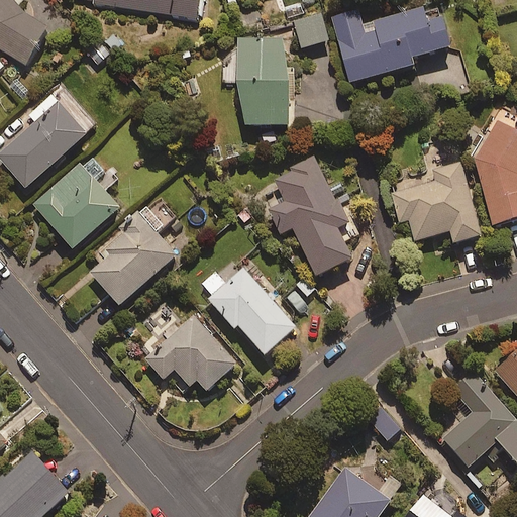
[(0,0),(0,52),(27,68),(46,29),(21,9),(26,1),(24,0),(0,0)]
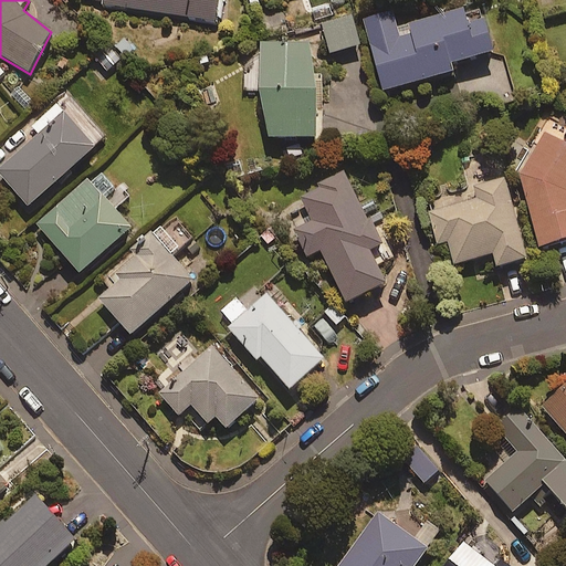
[(100,0),(103,0),(102,4),(217,23),(220,0),(100,0)]
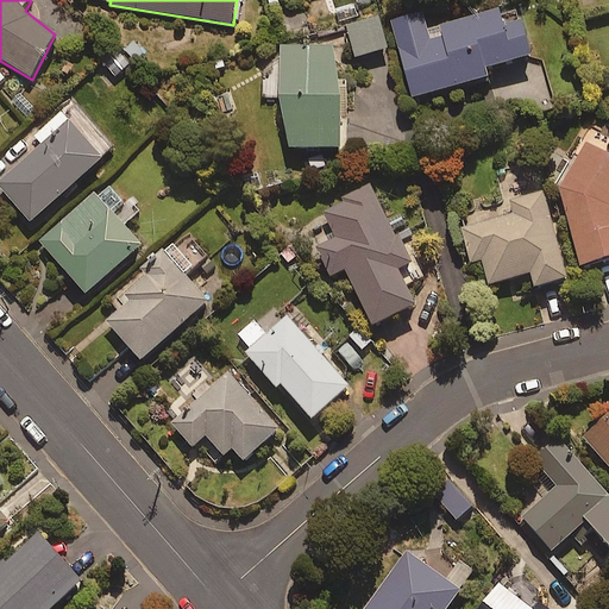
[(532,57),(522,20),(506,24),(502,11),(428,30),(424,13),(393,22),(413,99),(490,79),(488,69),(532,57)]
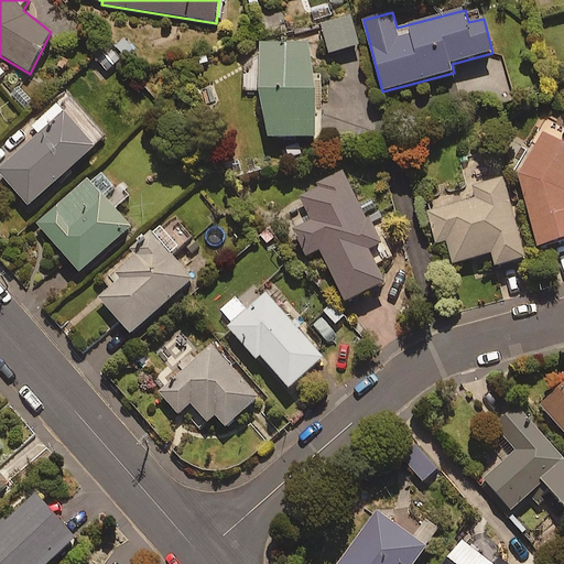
[(359,46),(351,17),(322,25),(329,54),(359,46)]
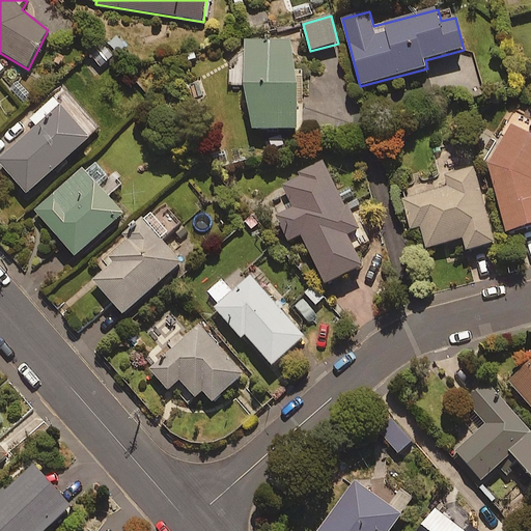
[(246,52),(238,52),(238,72),(247,71),(249,132),(298,130),(296,42),(246,43),(246,52)]
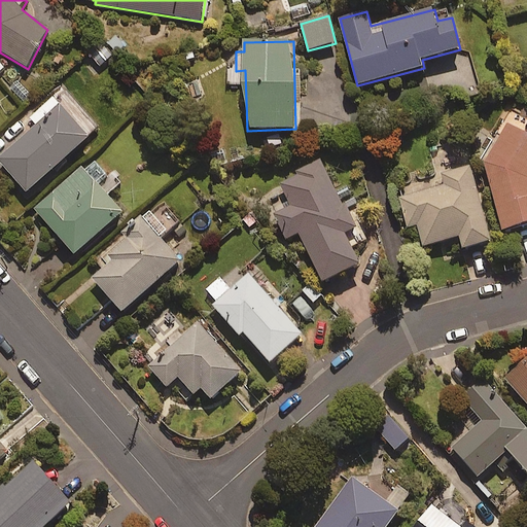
[(89,139),(53,98),(29,118),(36,126),(0,156),(0,162),(27,192),(89,139)]
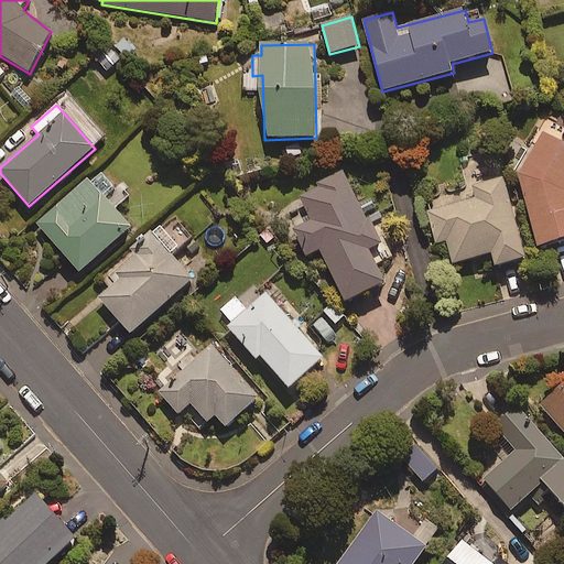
[(563,143),(545,133),(519,176),(539,248),(563,240),(563,143)]
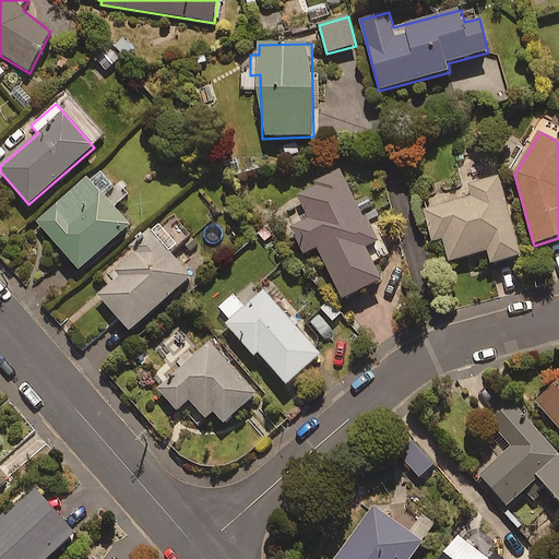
[(115,188),(97,168),(37,223),(80,271),(131,225),(114,206),(130,193),(120,182),(115,188)]
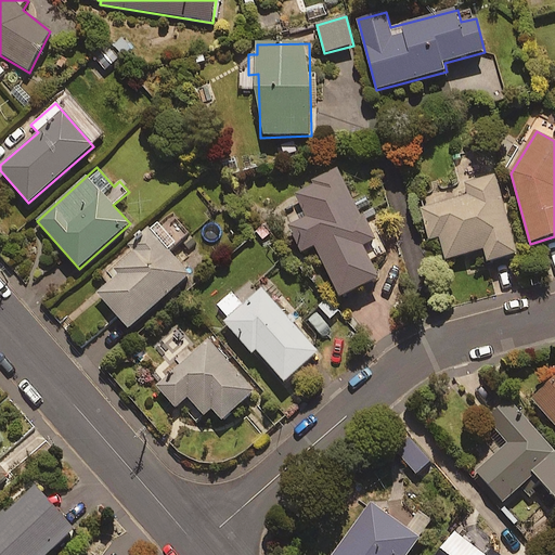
[(374,242),(337,170),(312,183),(313,186),(278,205),(302,253),(315,246),(341,298),(379,279),(363,247),(374,242)]
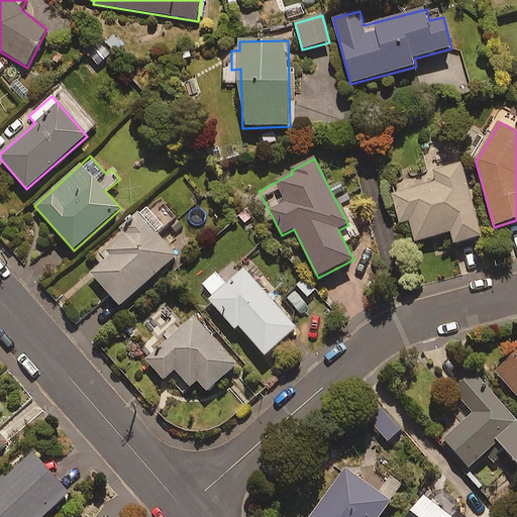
[(481,239),(462,164),(433,171),(435,182),(395,191),(402,221),(409,219),(414,241),(450,233),(453,245),(481,239)]
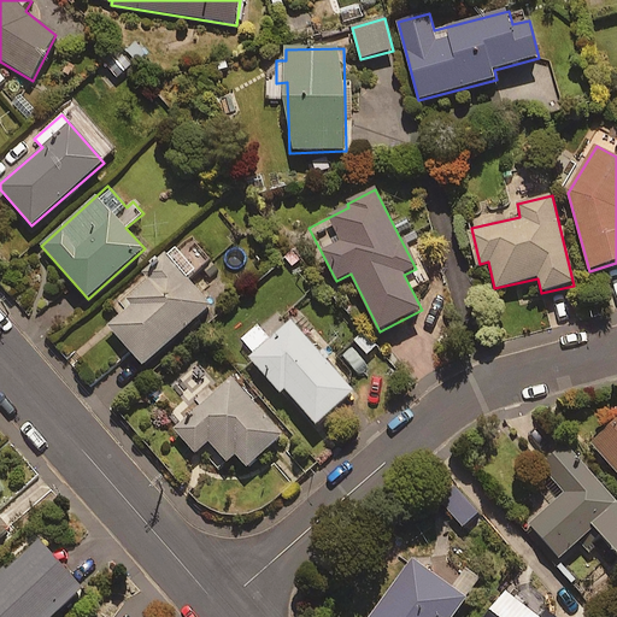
[(194,274),(176,253),(124,299),(130,306),(107,325),(144,366),(212,306),(188,280),(194,274)]
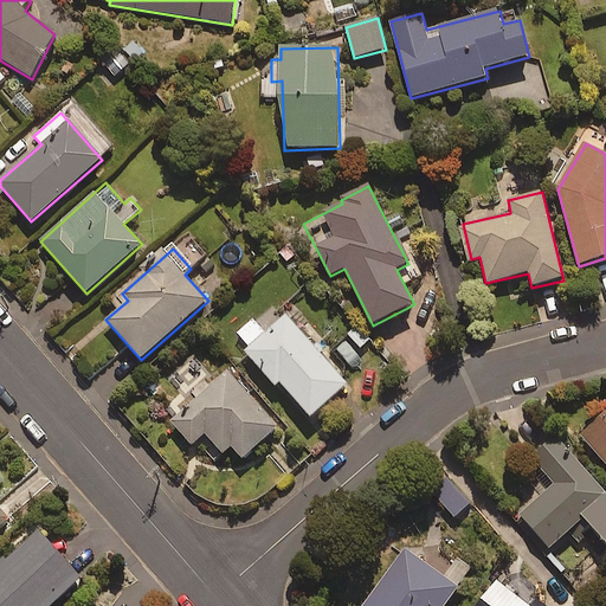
[(348,386),(287,316),(245,353),(276,387),(279,384),(311,419),(348,386)]
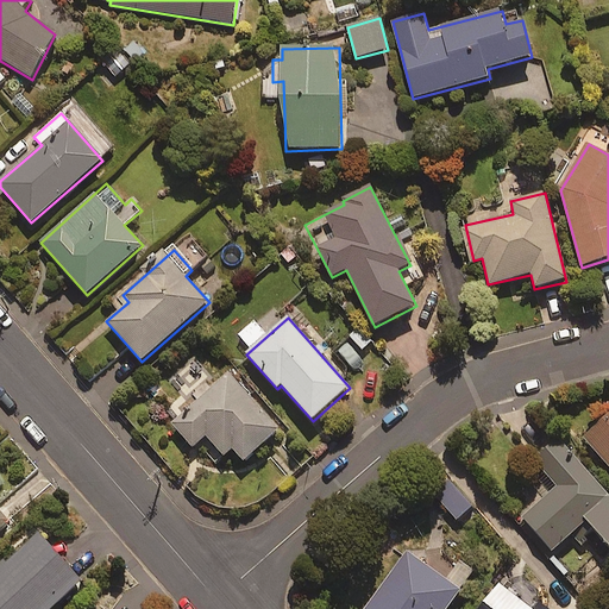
[(280,431),(230,375),(173,425),(193,449),(207,437),(214,446),(206,454),(214,464),(232,449),(244,462),(280,431)]
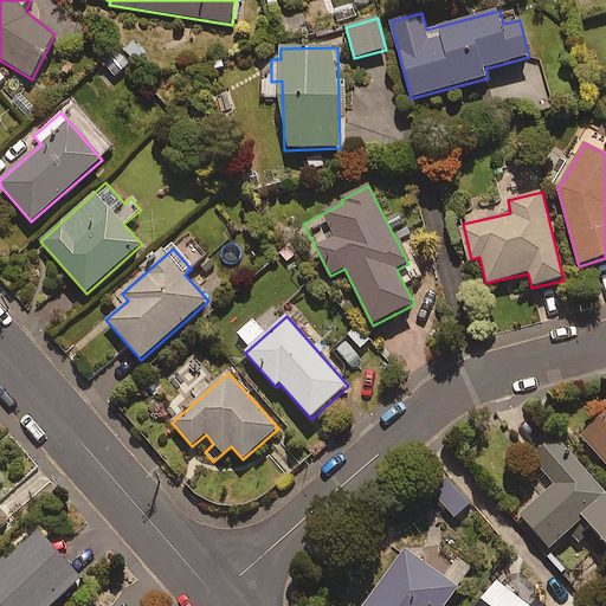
[(605,416),(582,437),(605,463),(605,416)]
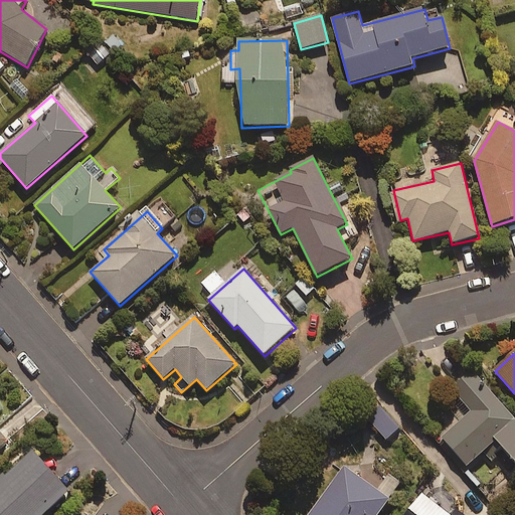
[(514,420),(474,373),(454,390),(472,412),(443,438),(468,467),(484,453),(492,463),(505,451),(514,462),(514,420)]
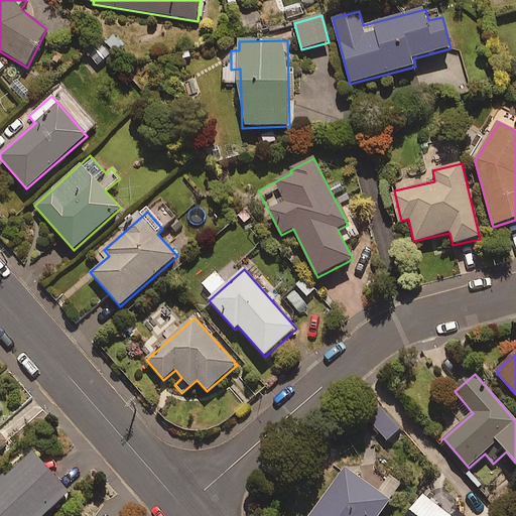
[(401,429),(380,405),(366,418),(387,442),(401,429)]
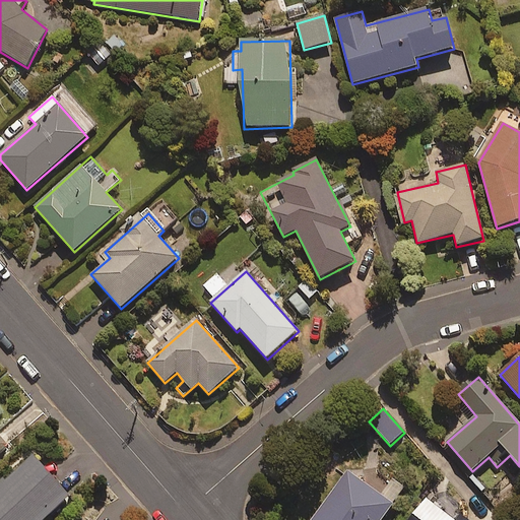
[(31,456),(0,484),(0,519),(45,519),(70,498),(31,456)]
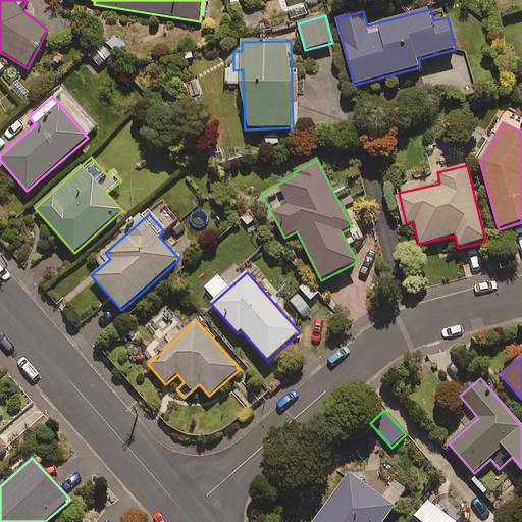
[(383,521),(395,508),(349,474),(312,521),(383,521)]
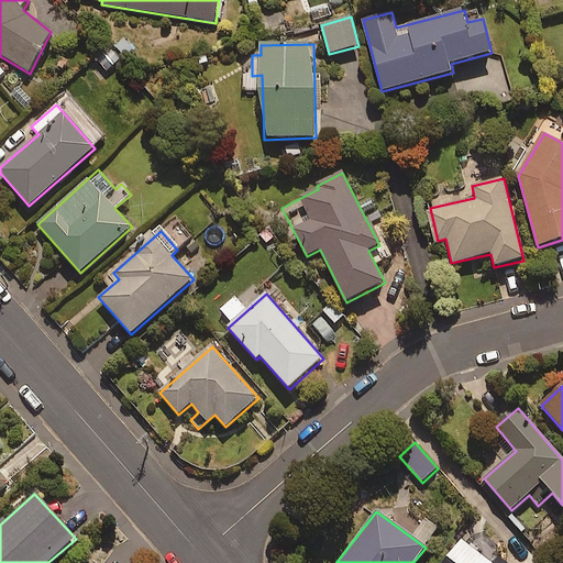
[(410,537),(426,548),(441,529),(426,517),(410,537)]
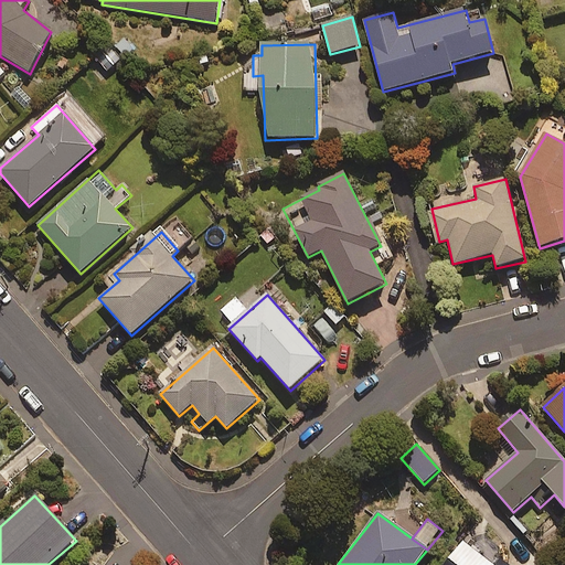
[(500,550),(475,530),(446,564),(504,564),(494,557),(500,550)]
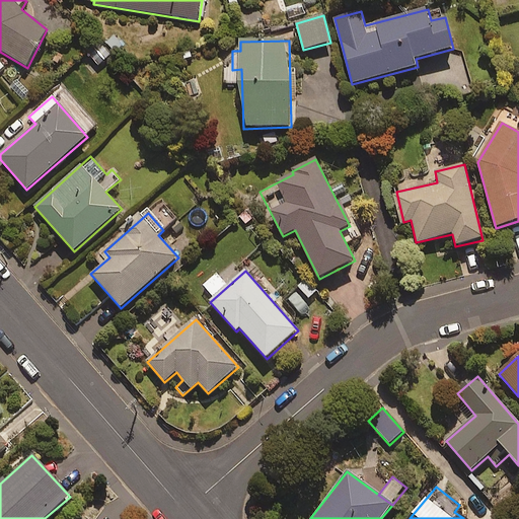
All buildings are outlined.
